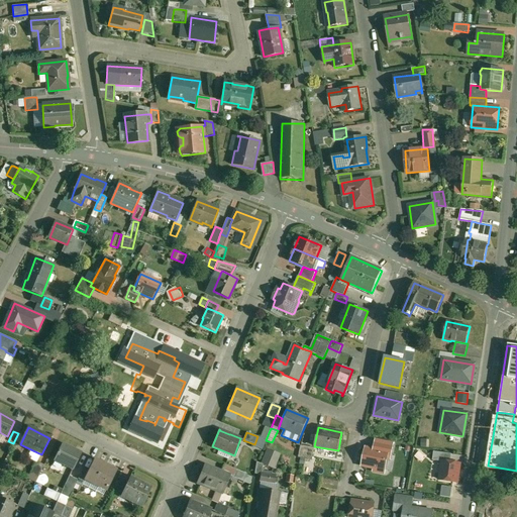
[(81,453),(63,444),(55,460),(74,470),(81,453)]
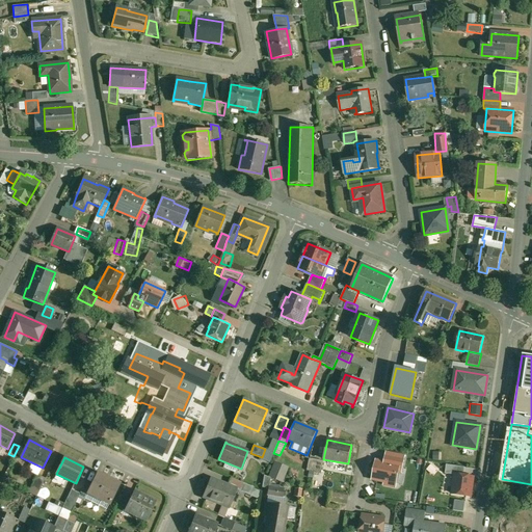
[(317,459),(310,458),(308,471),(315,472),(317,459)]
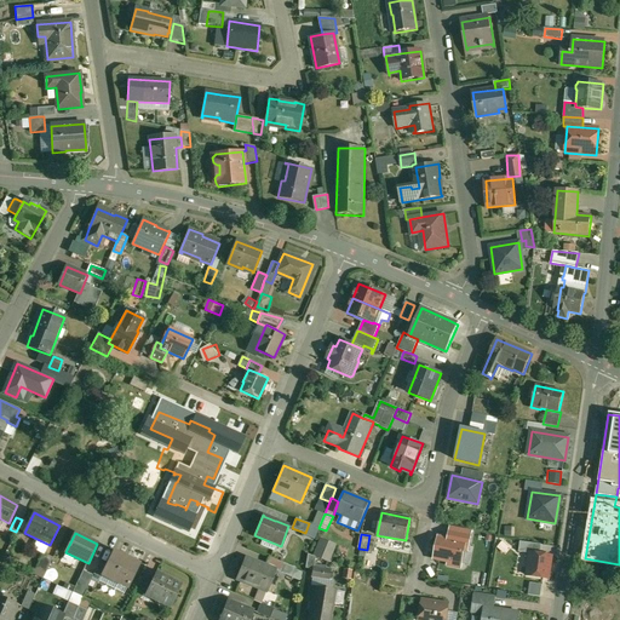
[(378,538),(369,535),(367,550),(374,551),(378,538)]
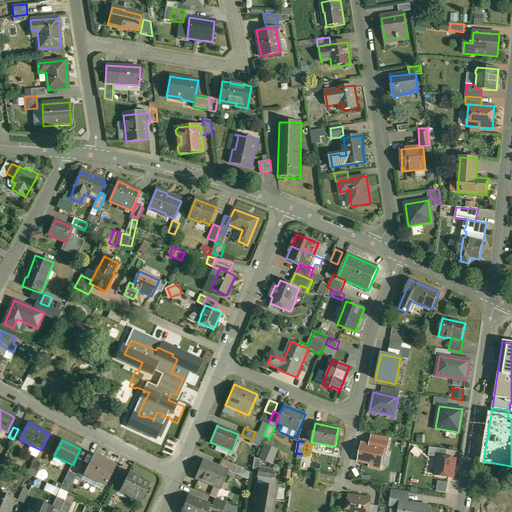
[(275,464),(280,448),(267,443),(262,459),(275,464)]
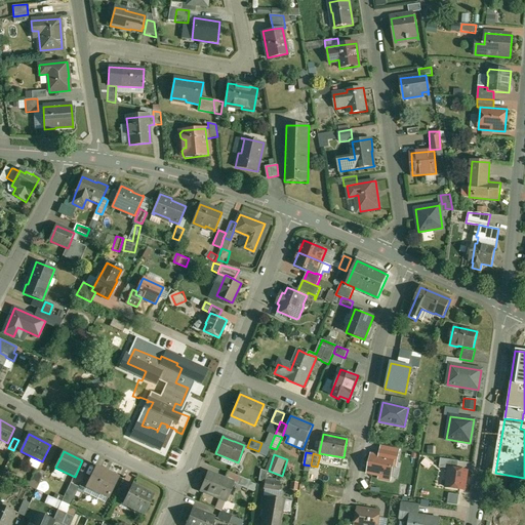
[(394,459),(371,455),(367,473),(380,476),(379,479),(389,481),(390,478),(394,459)]
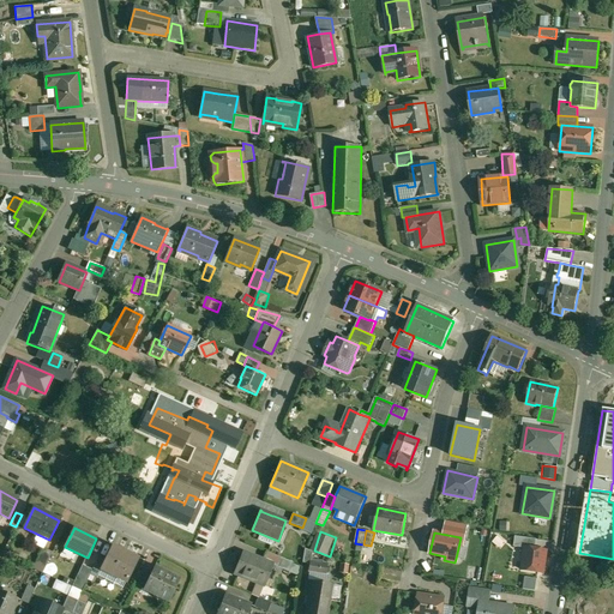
[(495,543),(504,547),(507,540),(500,536),(495,543)]
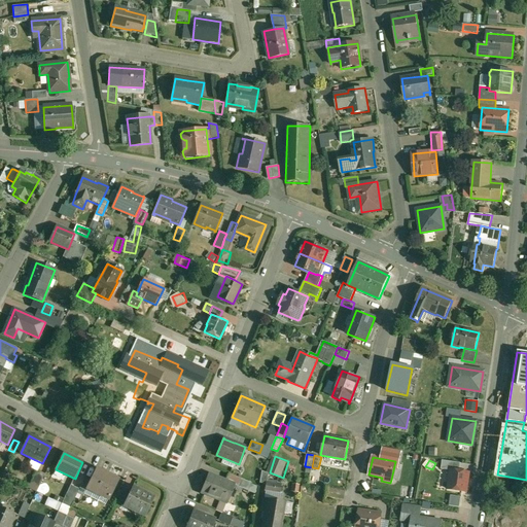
[(109,477),(97,470),(98,469),(97,468),(91,481),(88,488),(102,495),(103,493),(109,496),(108,498),(109,499),(118,480),(109,476),(109,477)]
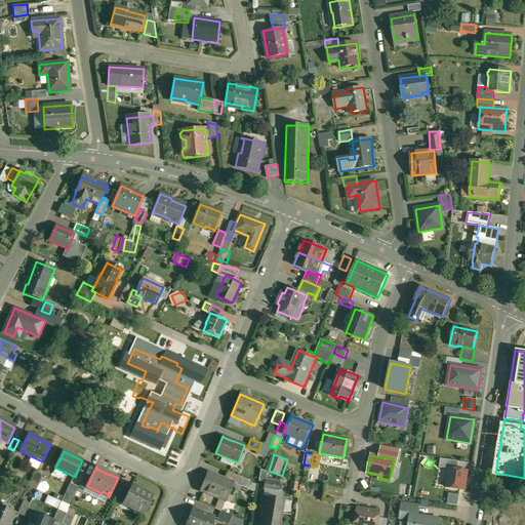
[(467,471),(449,468),(448,478),(446,479),(445,485),(446,487),(463,490),(467,471)]
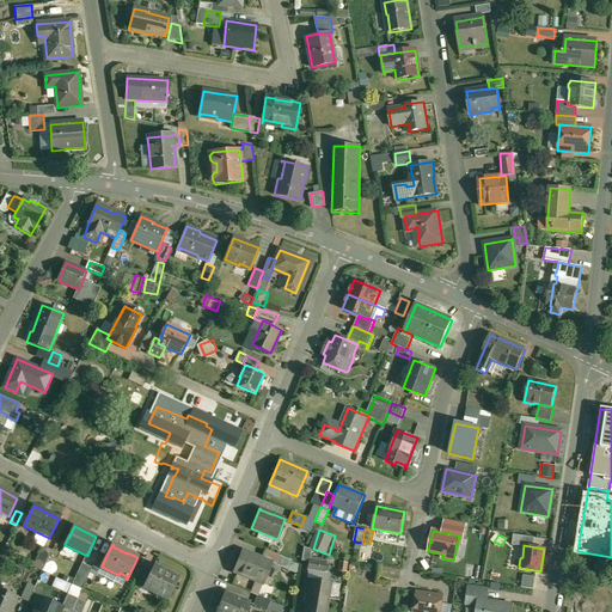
[(53,551),(43,546),(36,560),(46,564),(53,551)]
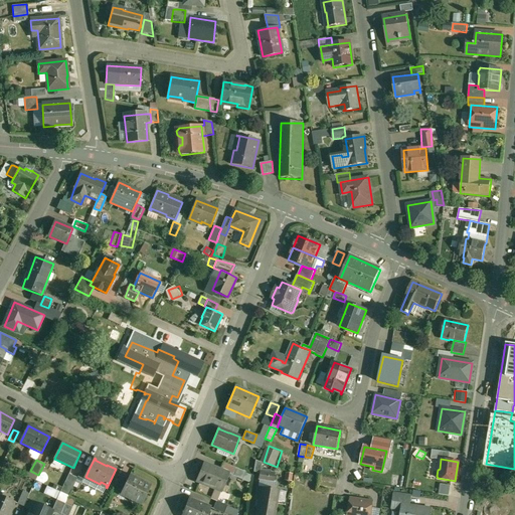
[(263,463),(255,461),(253,472),(260,473),(261,472),(263,463)]
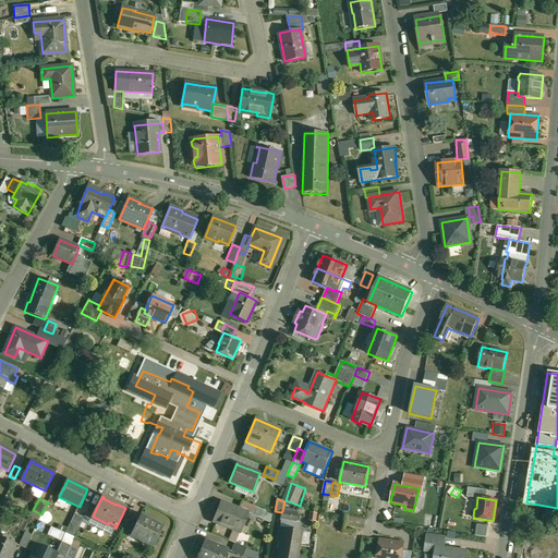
[(237,510),(233,508),(233,507),(221,501),(214,520),(241,532),(242,532),(239,531),(241,525),(243,526),(249,513),(238,508),(237,510)]
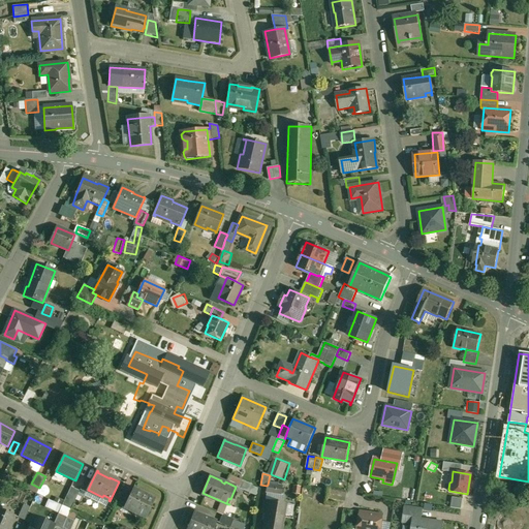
[(91,483),(85,479),(80,491),(86,494),(88,490),(91,483)]
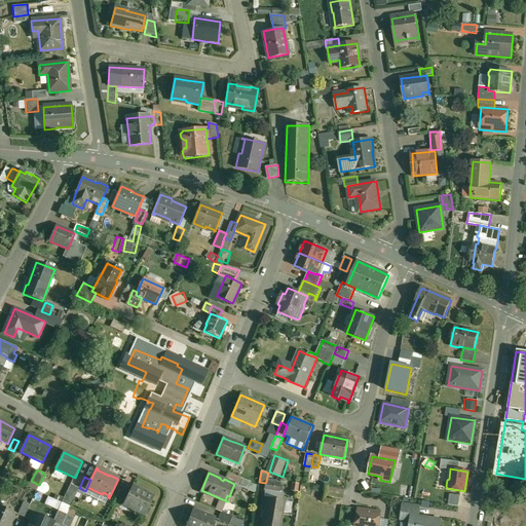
[(252,482),(240,477),(237,485),(249,490),(252,482)]
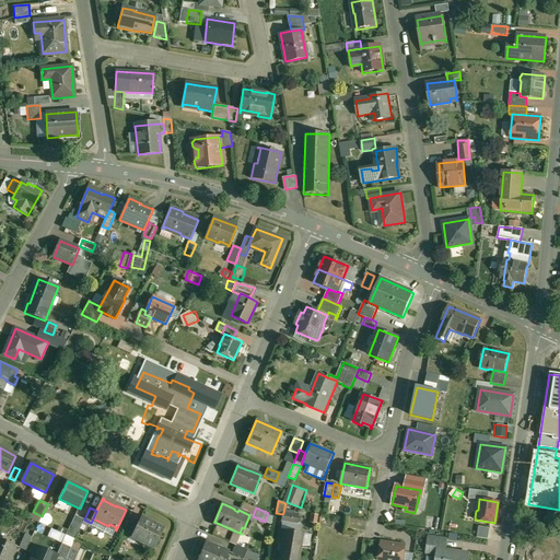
[(283,513),(282,514),(282,522),(296,524),(299,515),(283,513)]
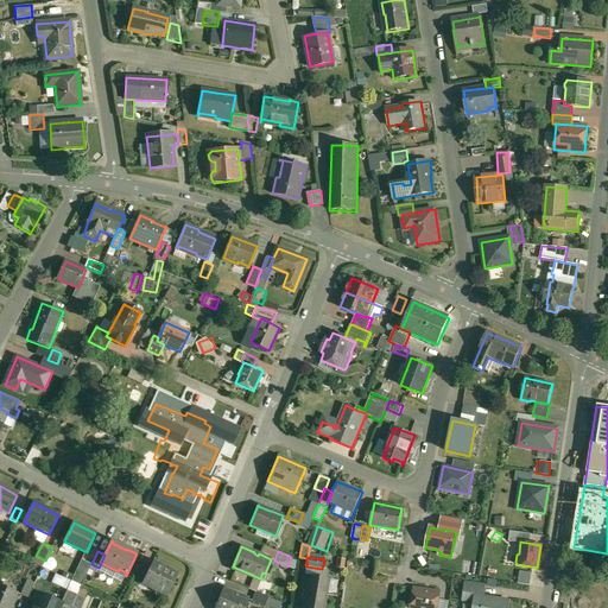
[(82,559),(71,581),(81,586),(92,564),(82,559)]
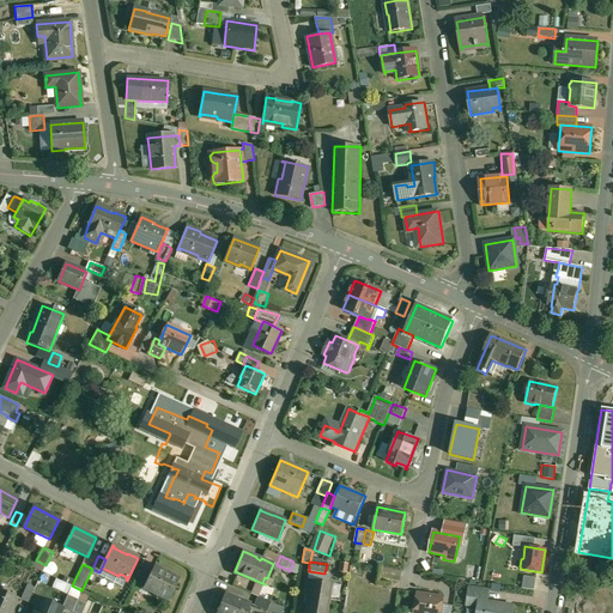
[(165,571),(155,566),(144,588),(150,592),(161,596),(169,601),(180,578),(178,578),(177,580),(164,572),(165,571)]
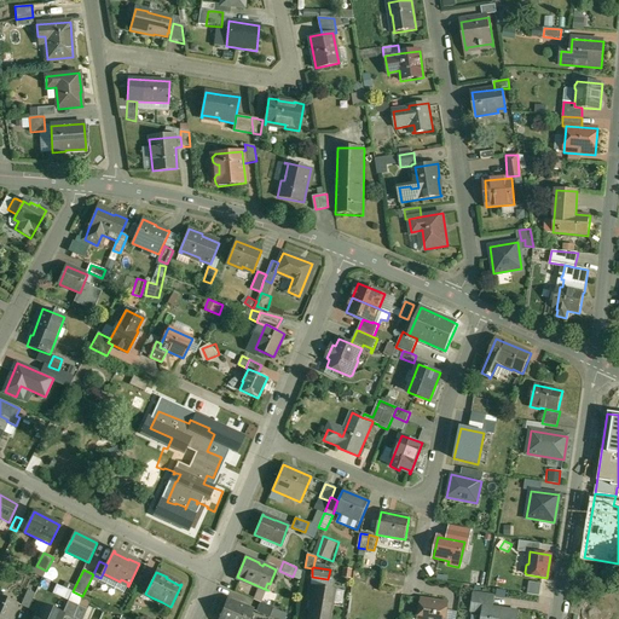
[(148,585),(139,580),(133,594),(142,599),(148,585)]
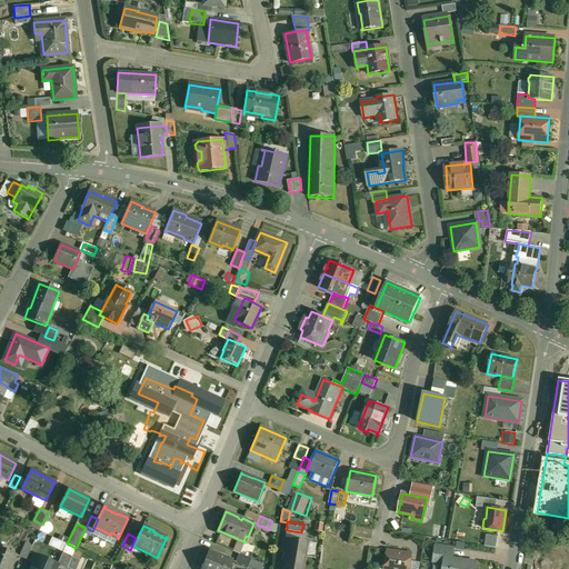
[(303,568),(308,541),(285,538),(282,552),(286,553),(283,568),(303,568)]
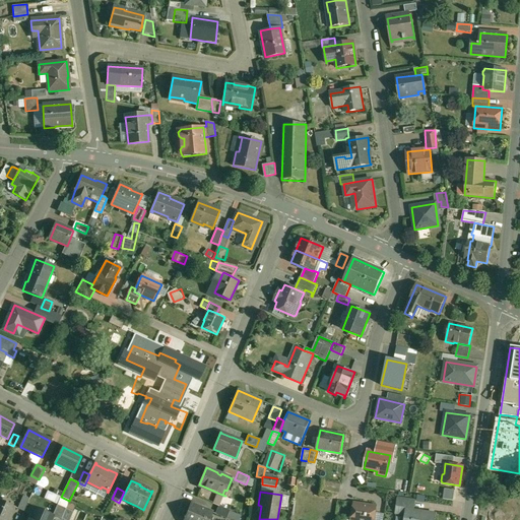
[(23,496),(17,509),(24,512),(29,499),(23,496)]
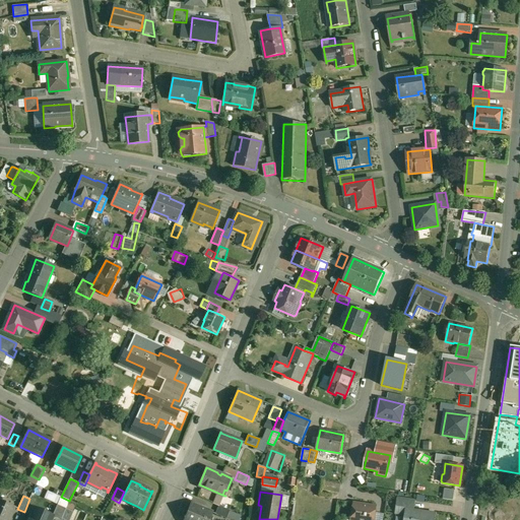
[(61,497),(53,516),(61,519),(66,508),(69,501),(61,497)]
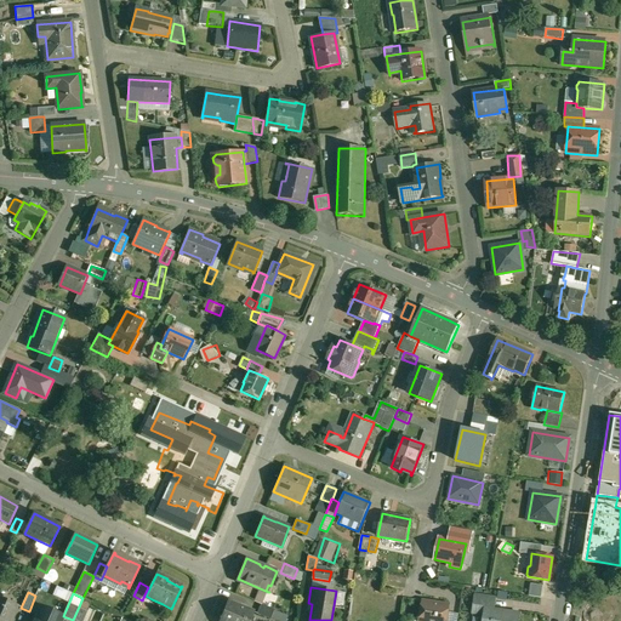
[(496,598),(476,594),(473,614),(484,616),(485,609),(494,610),(496,598)]
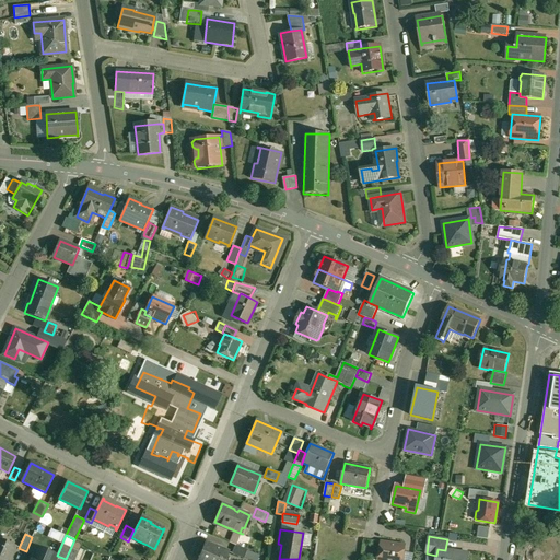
[(9,559),(15,546),(0,538),(0,559),(9,559)]
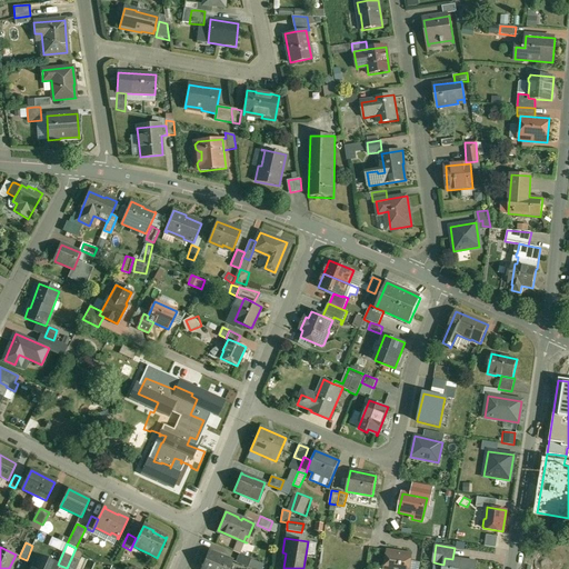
[(229,568),(233,560),(209,550),(201,568),(229,568)]
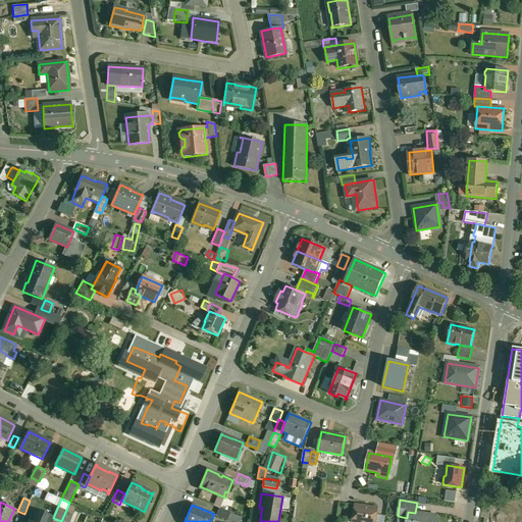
[(375,521),(377,509),(356,506),(354,519),(352,518),(350,520),(349,521),(375,521)]
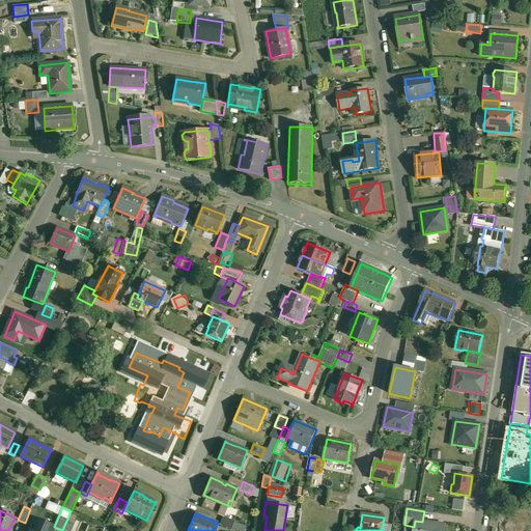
[(234,522),(223,516),(220,525),(231,529),(234,522)]
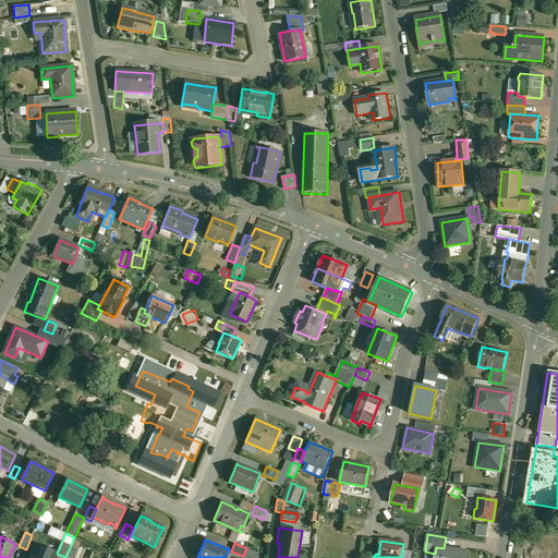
[(74,557),(80,549),(71,545),(65,557),(67,557),(74,557)]
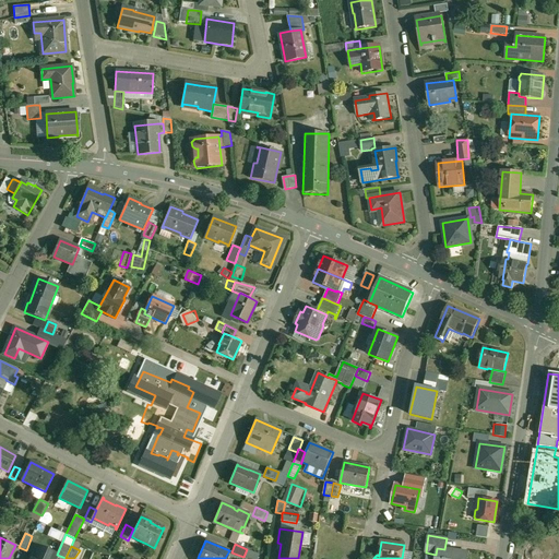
[(444,549),(437,548),(436,555),(435,558),(467,558),(468,552),(444,549)]
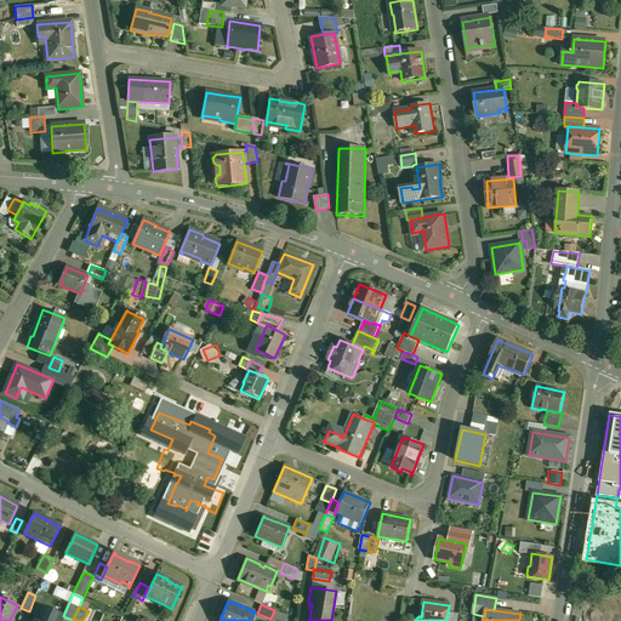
[(61,620),(62,620),(36,610),(32,620),(61,620)]
